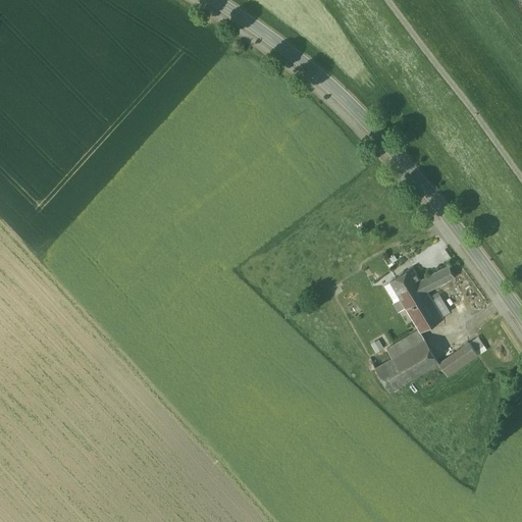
[(449,265),(421,280),(423,284),(427,291),(455,276),(449,265)]
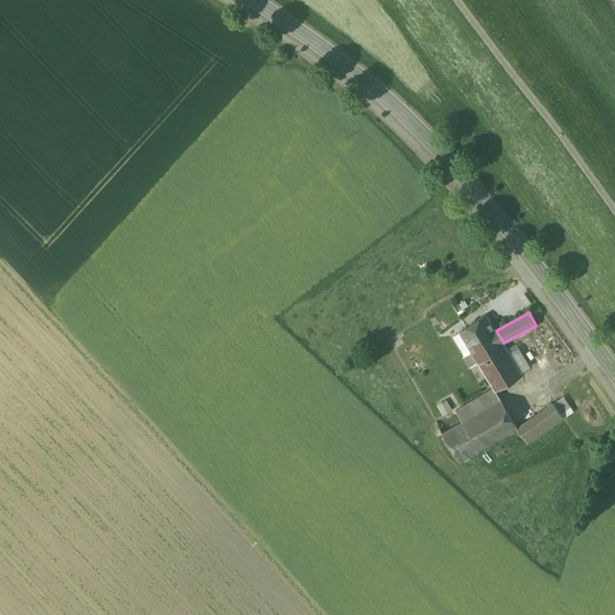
[(487,315),(459,332),(471,352),(499,335),(496,330),(487,315)]
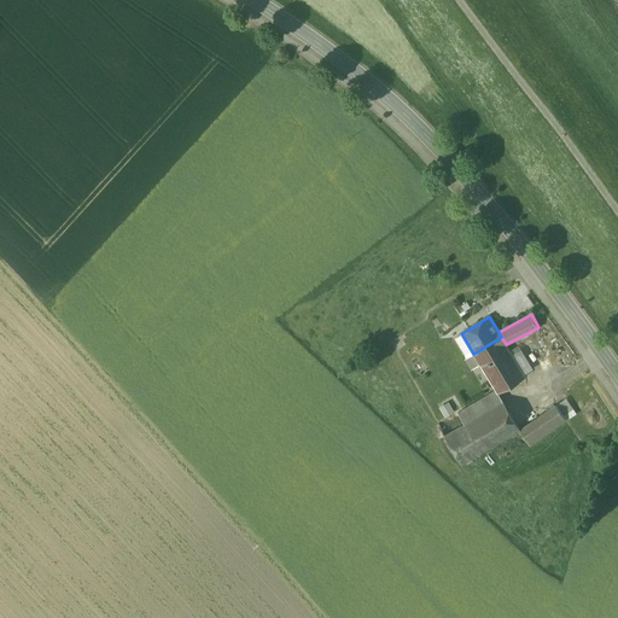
[(501,337),(473,354),(497,392),(525,377),(506,344),(501,337)]
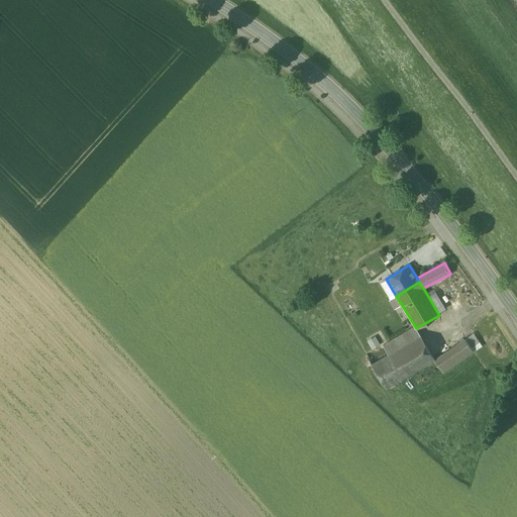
[(373,349),(381,344),(376,335),(368,339),(373,349)]
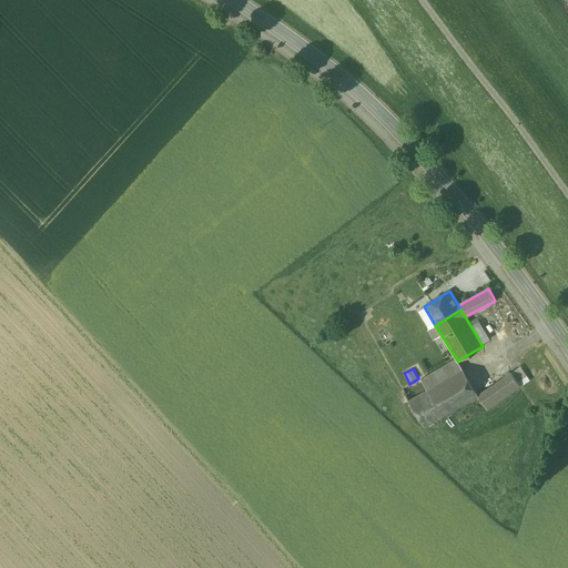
[(463,368),(408,399),(425,426),(477,395),(478,395),(463,368)]
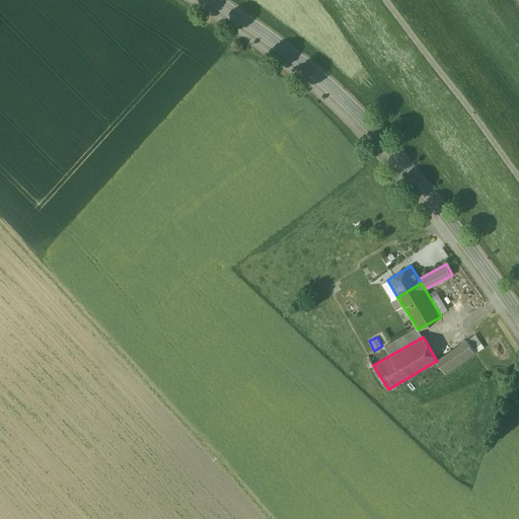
[(466,341),(444,356),(452,368),(475,353),(466,341)]
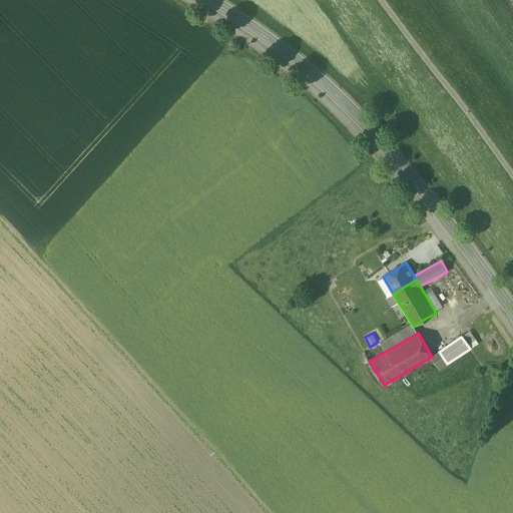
[(447,364),(439,352),(432,357),(431,357),(440,369),(447,364)]
